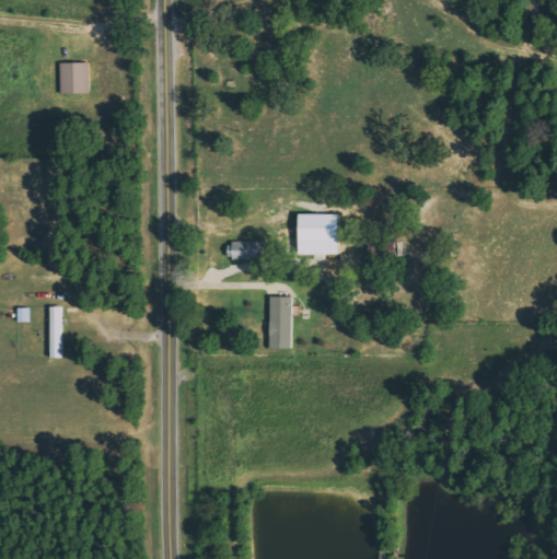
[(88,92),(86,61),(58,62),(59,92),(88,92)]
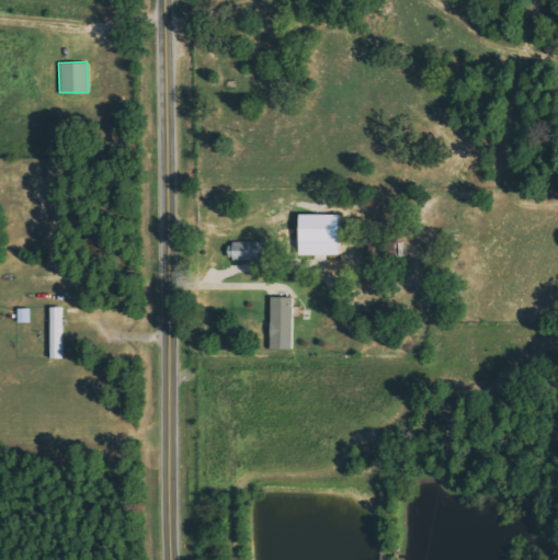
[(338,255),(338,214),(297,214),(297,255),(338,255)]
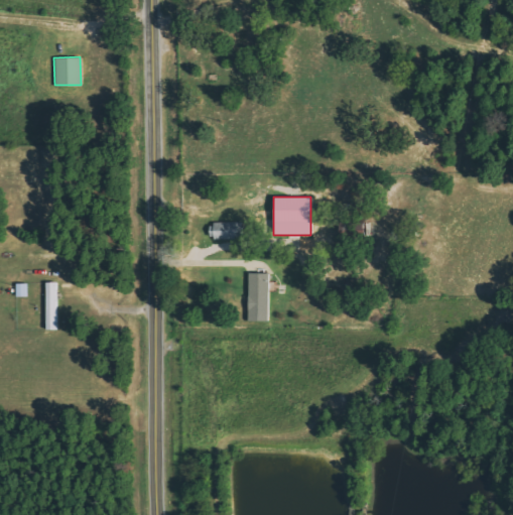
[(236,239),(236,222),(208,223),(208,239),(236,239)]
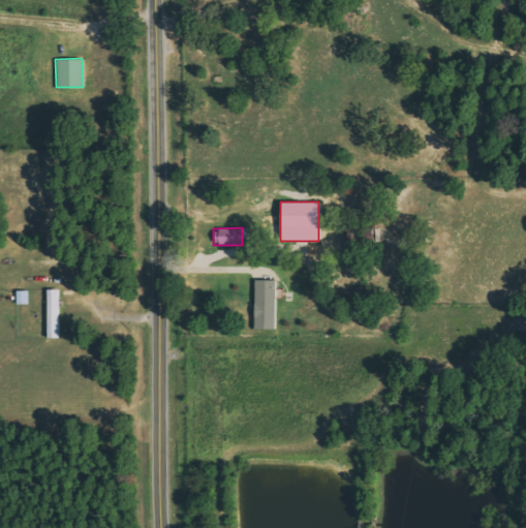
[(252,329),(274,329),(274,280),(253,279),(252,329)]
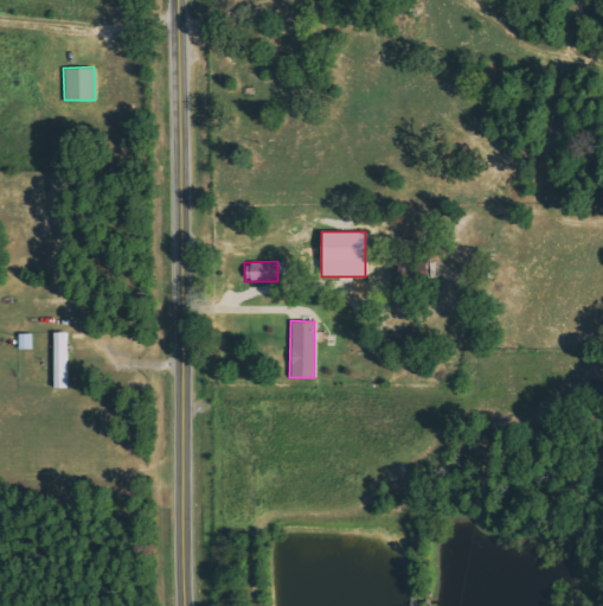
[(64,331),(52,332),(53,387),(64,387),(64,331)]
